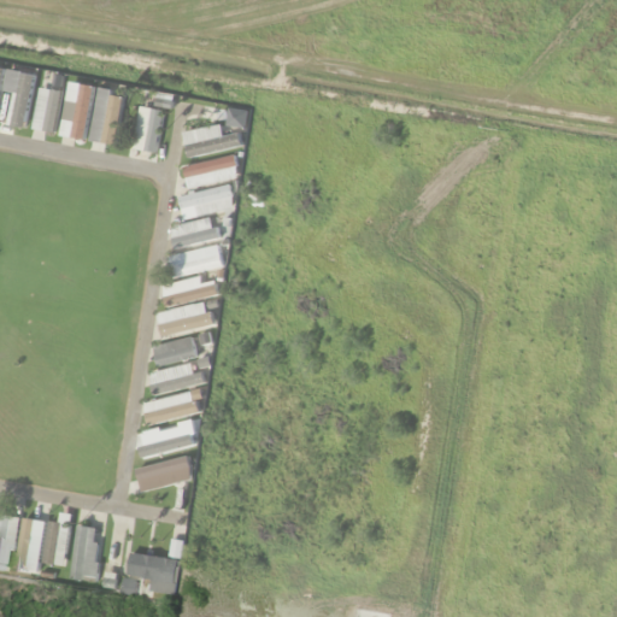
[(31,75),(5,71),(0,117),(0,123),(25,127),(31,75)]
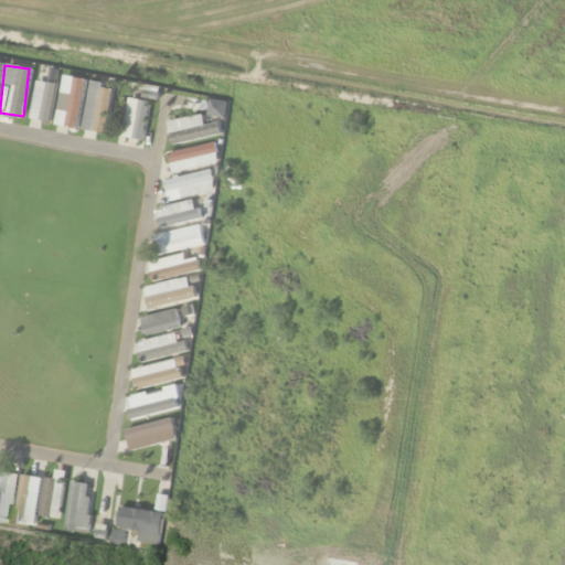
[(54,126),(77,128),(83,80),(61,76),(54,126)]
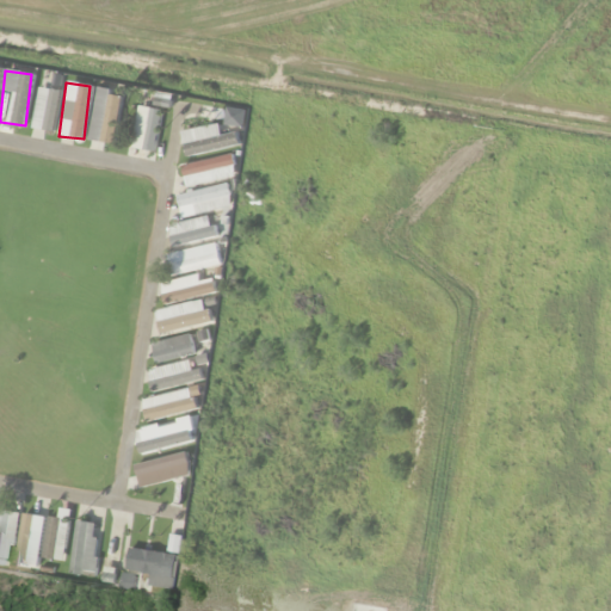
[(30,129),(51,133),(60,92),(38,87),(30,129)]
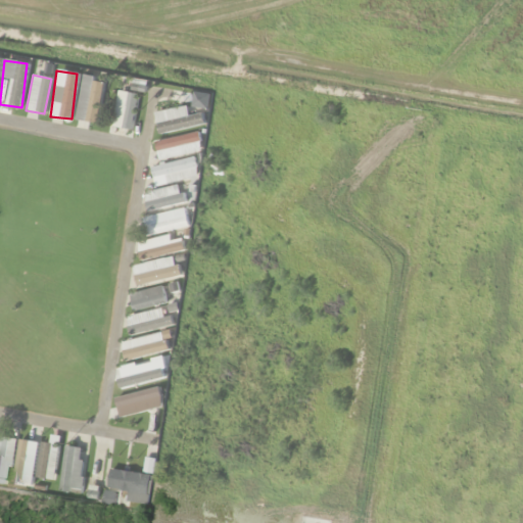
[(96,124),(101,82),(81,79),(76,121),(96,124)]
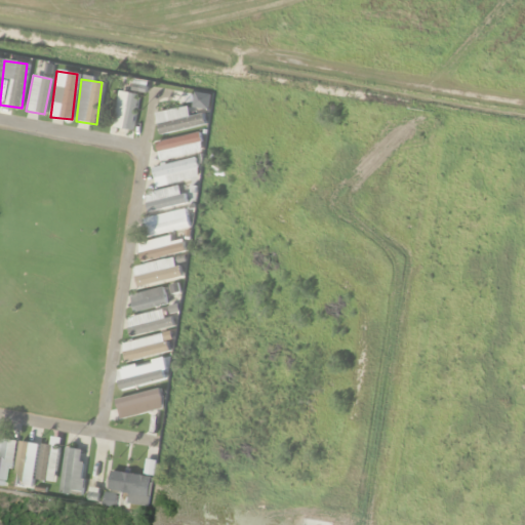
[(131,131),(137,94),(117,91),(111,128),(131,131)]
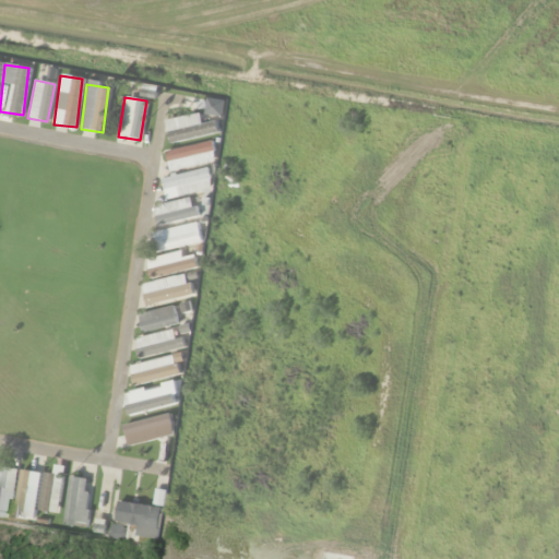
[(171,137),(218,127),(216,117),(170,127),(171,137)]
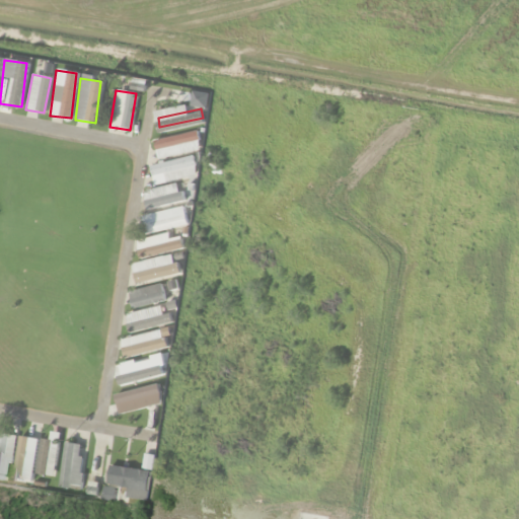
[(153,142),(156,159),(200,151),(196,133),(153,142)]
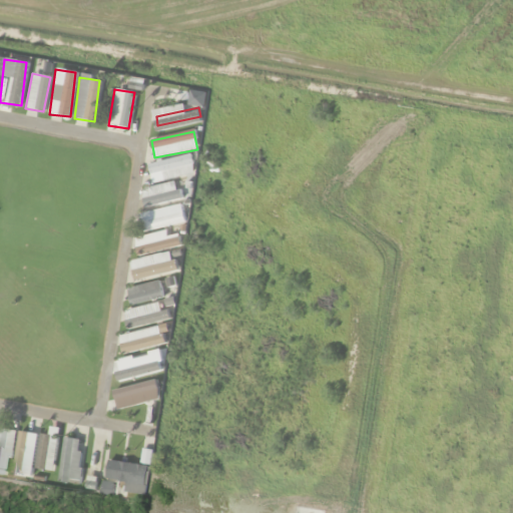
[(151,181),(193,176),(191,157),(148,163),(151,181)]
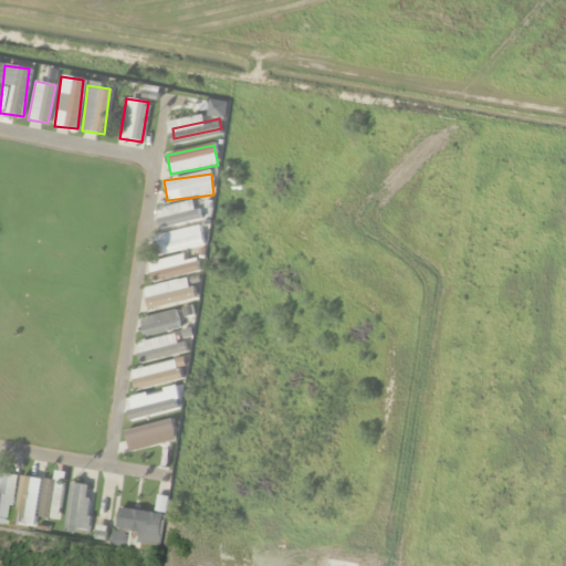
[(156,209),(158,218),(192,212),(191,202),(156,209)]
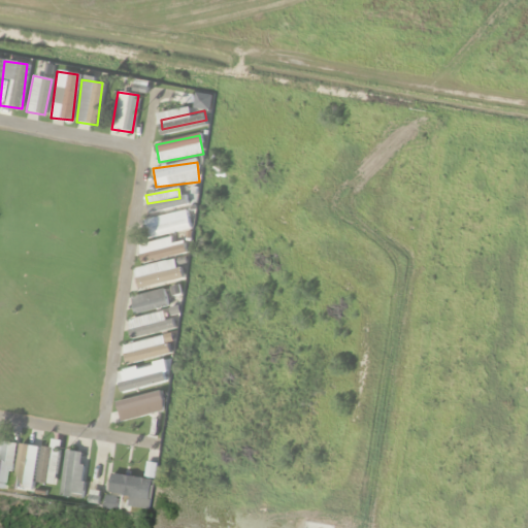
[(141,221),(145,239),(190,230),(186,211),(141,221)]
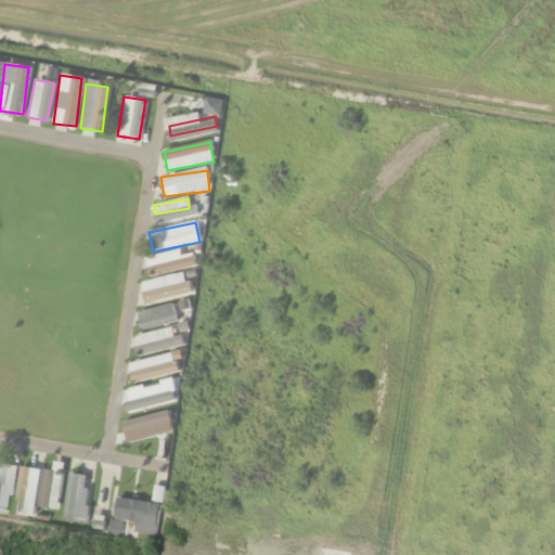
[(181,257),(179,250),(143,258),(147,279),(195,268),(192,254),(181,257)]
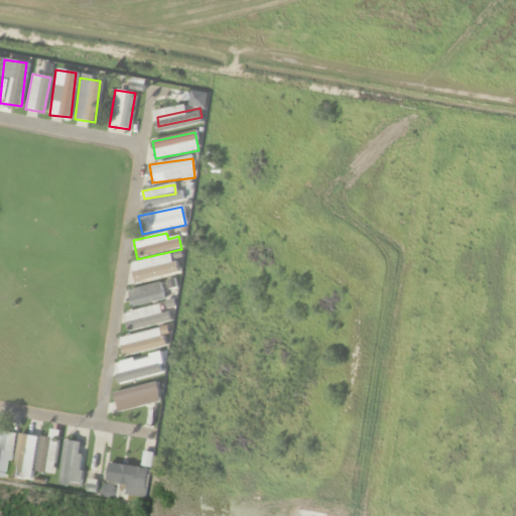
[(176,273),(172,254),(129,264),(133,283),(176,273)]
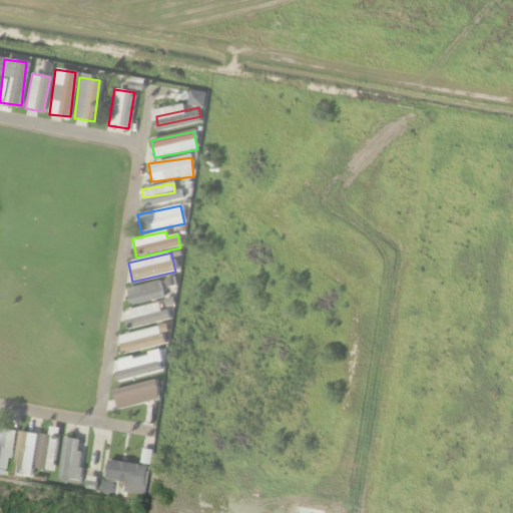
[(130,307),(162,298),(157,282),(126,291),(130,307)]
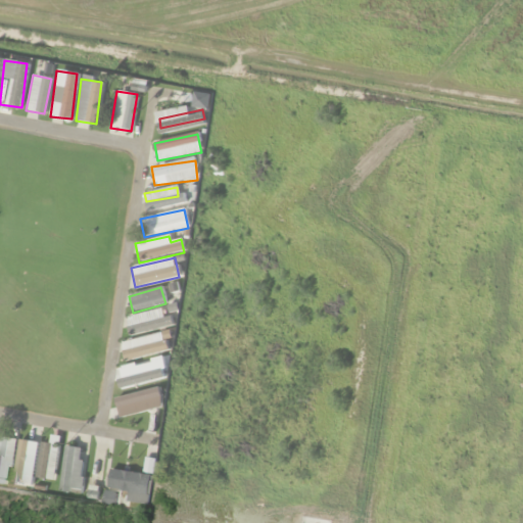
[(171,317),(162,319),(161,311),(125,318),(128,336),(173,327),(171,317)]
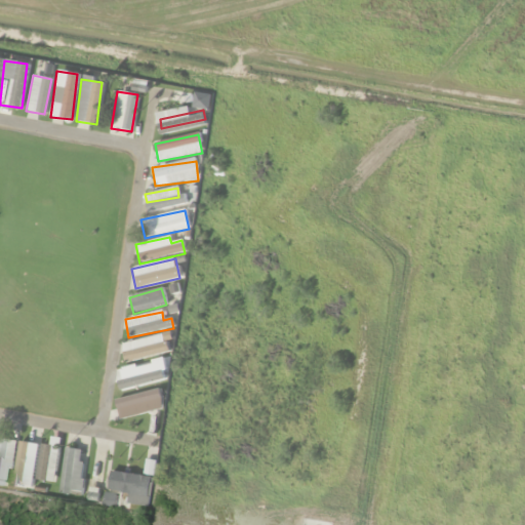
[(166,355),(163,337),(121,344),(124,361),(166,355)]
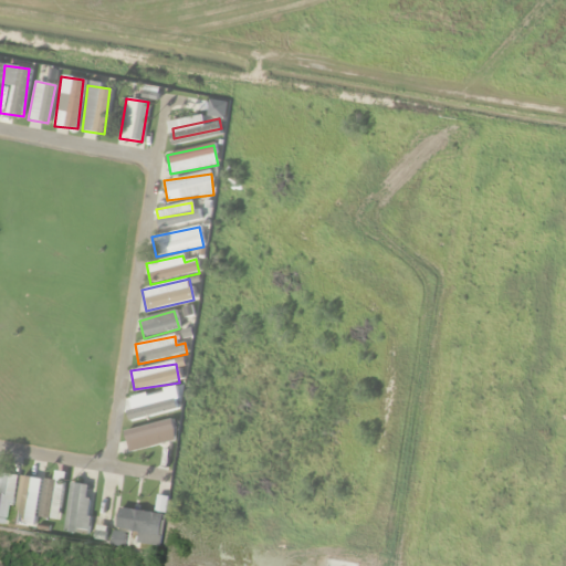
[(176,441),(170,420),(122,432),(126,453),(176,441)]
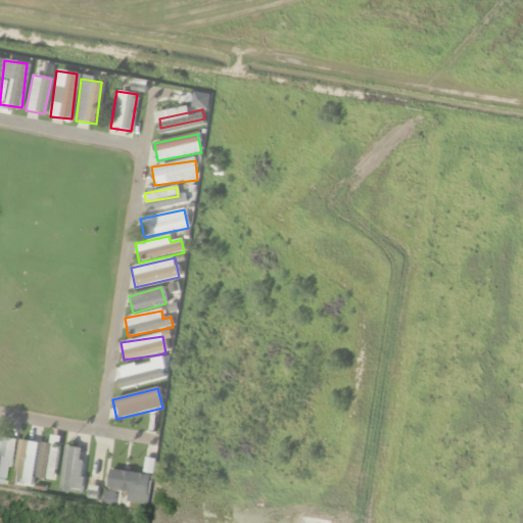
[(40,443),(36,479),(54,481),(59,437),(50,436),(49,444),(40,443)]
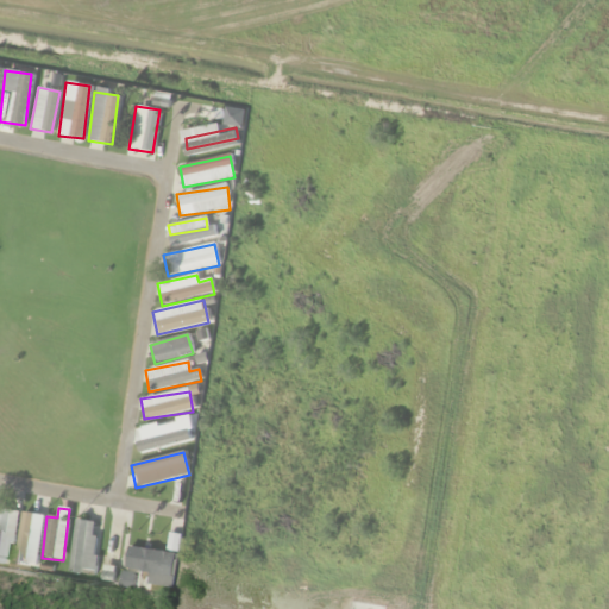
[(4,545),(14,546),(18,512),(0,509),(0,557),(2,558),(4,545)]
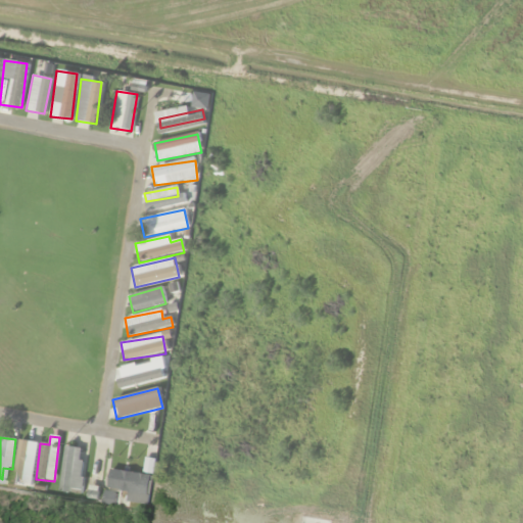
[(26,485),(26,463),(34,463),(34,442),(17,442),(17,485),(26,485)]
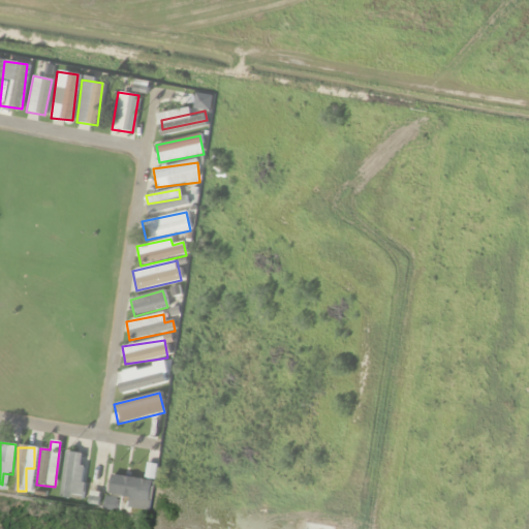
[(80,454),(64,454),(64,499),(73,499),(73,484),(80,484),(80,454)]
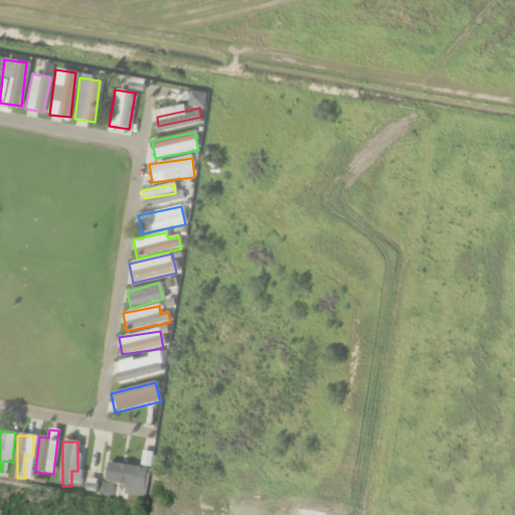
[(149,468),(107,463),(105,482),(147,487),(149,468)]
